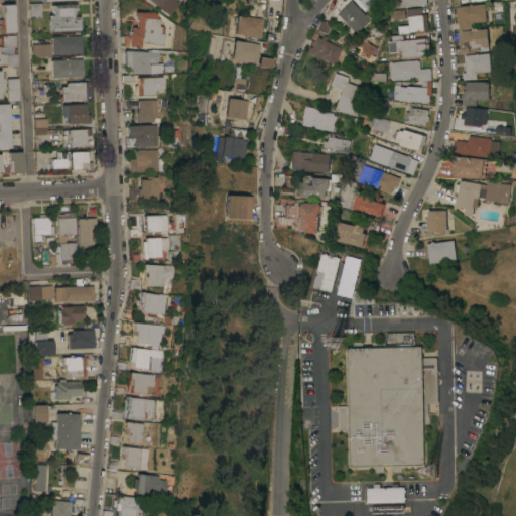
[(156,6),(148,0),(173,0),(178,3),(169,15),(156,6)]
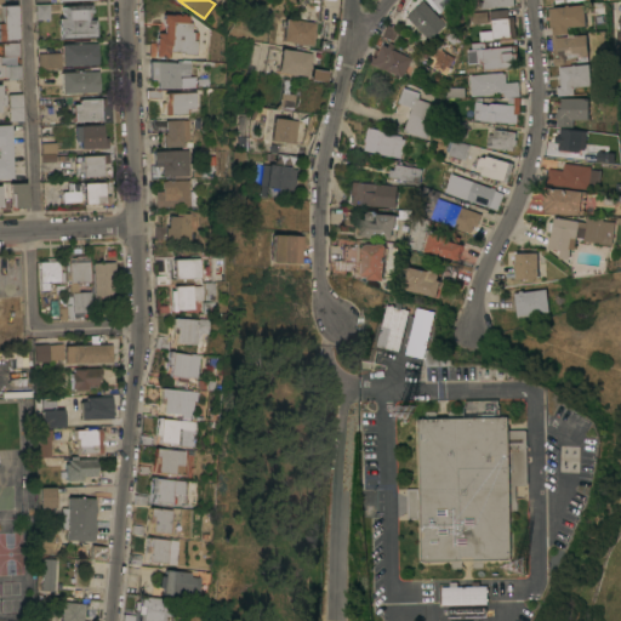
[(423,0),(445,23),(428,39),(406,16),(423,0)]
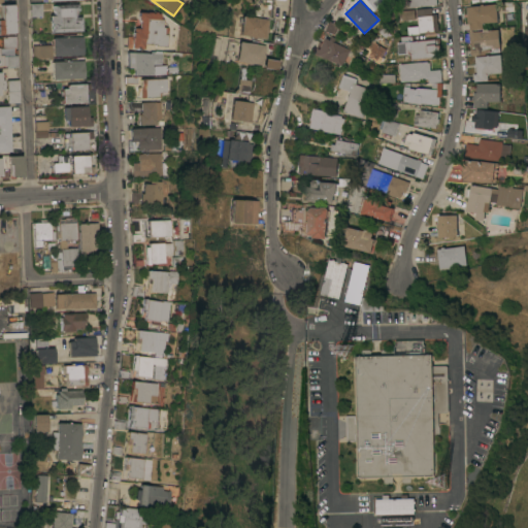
[(387,0),(375,10),(367,0),(387,0)]
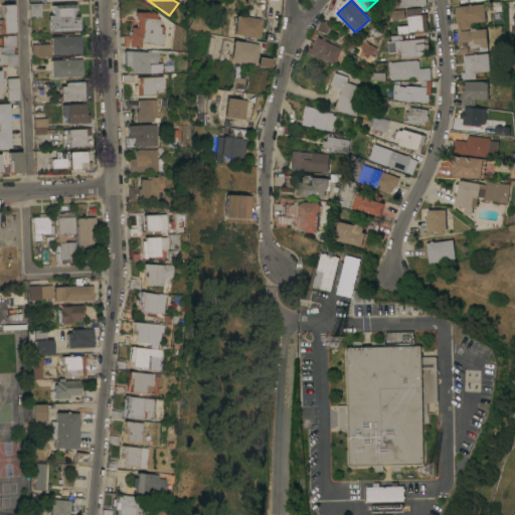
[(14,33),(2,34),(0,34),(0,20),(1,20),(0,5),(13,4),(14,33)]
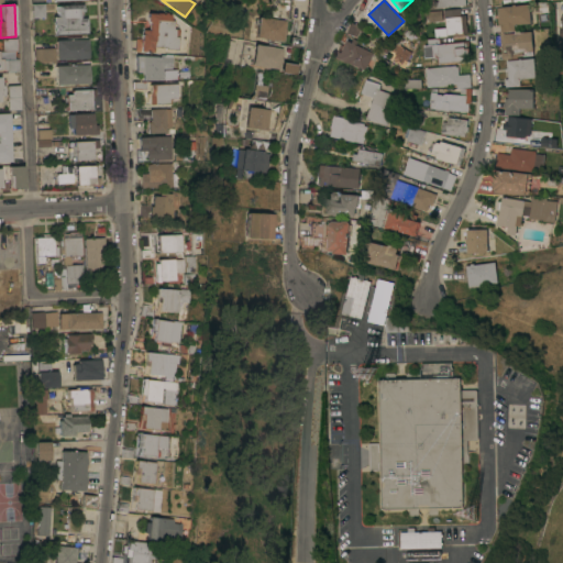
[(32,18),(31,4),(44,4),(44,17),(32,18)]
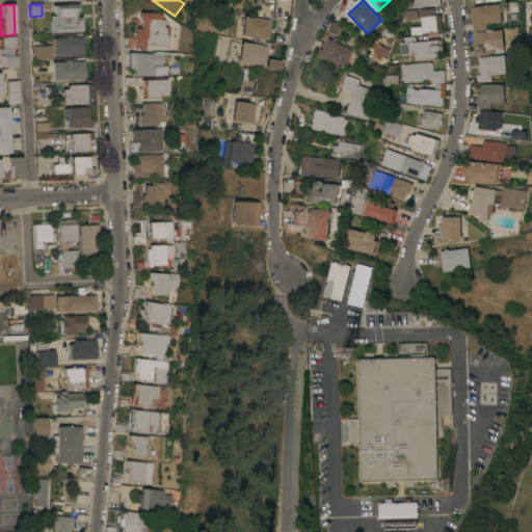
[(77,4),(78,11),(75,11),(75,18),(81,18),(81,31),(51,33),(51,24),(50,24),(49,17),(53,17),(53,6),(77,4)]
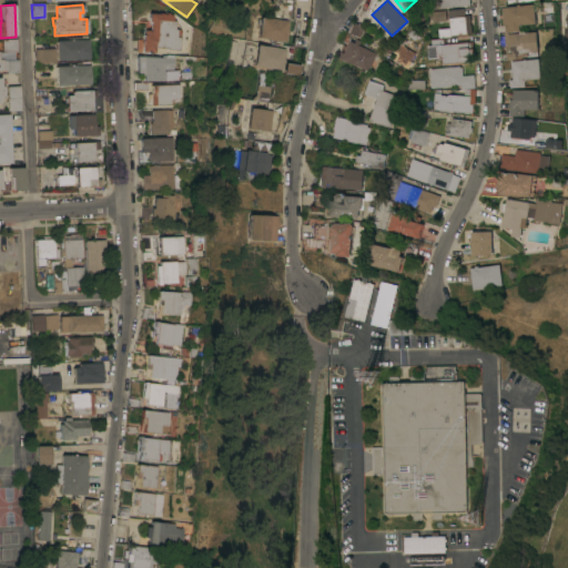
[(533,4),(535,23),(518,24),(519,31),(505,32),(505,26),(503,26),(500,8),(533,4)]
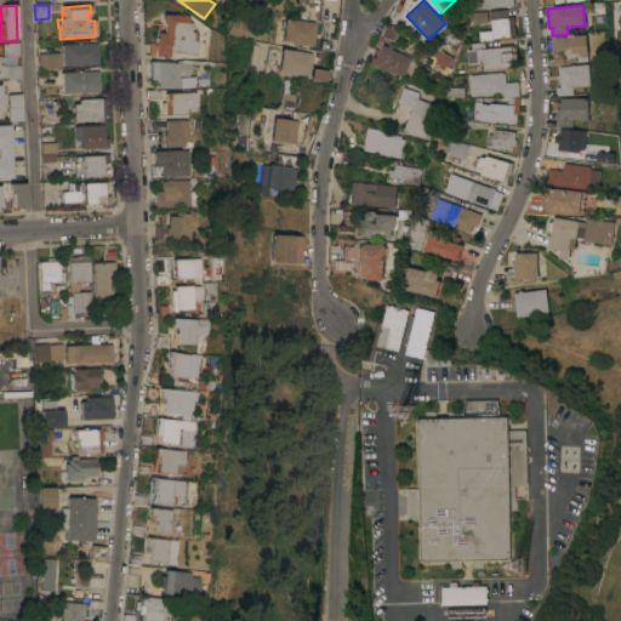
[(507,10),(507,17),(513,16),(516,36),(493,39),(493,40),(479,41),(479,32),(491,30),(490,20),(489,20),(489,11),(507,10)]
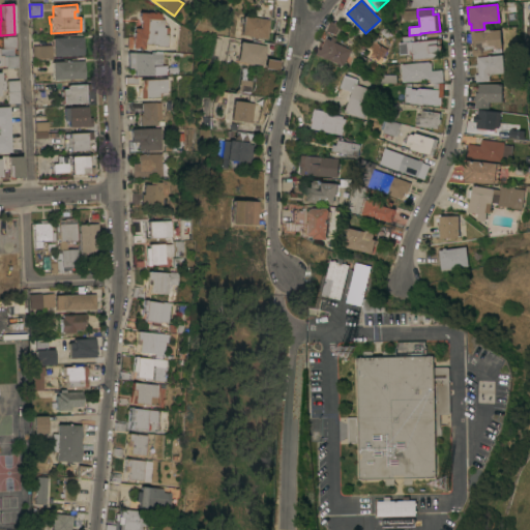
[(155,47),(156,45),(144,45),(144,49),(127,48),(128,36),(134,36),(134,27),(140,28),(140,20),(139,20),(139,12),(147,12),(148,11),(152,12),(154,12),(154,11),(157,11),(157,13),(162,13),(162,19),(164,19),(164,27),(170,27),(170,34),(168,34),(168,47),(155,47)]
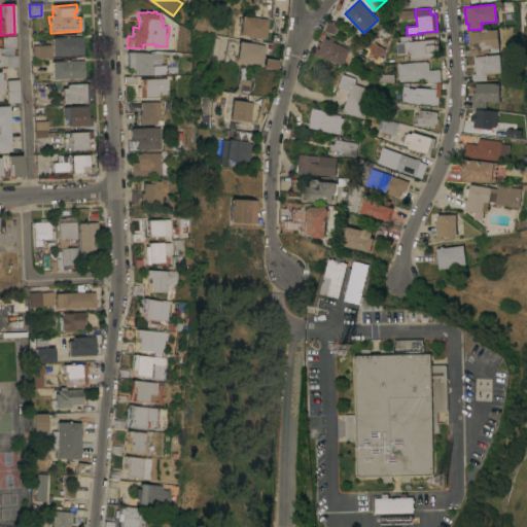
[(503,12),(514,11),(515,25),(504,26),(503,12)]
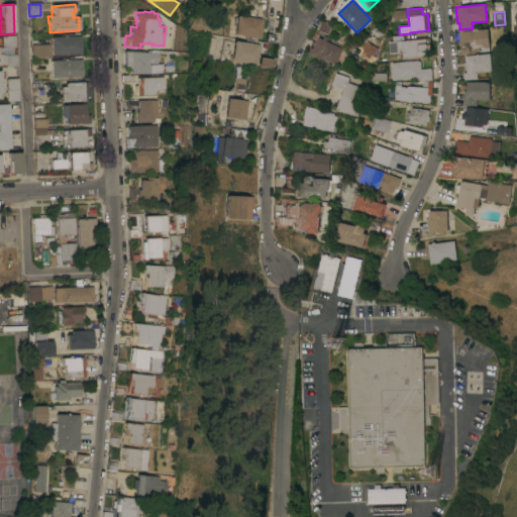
[(234,34),(237,15),(264,18),(263,26),(264,27),(264,31),(263,31),(262,37),(234,34)]
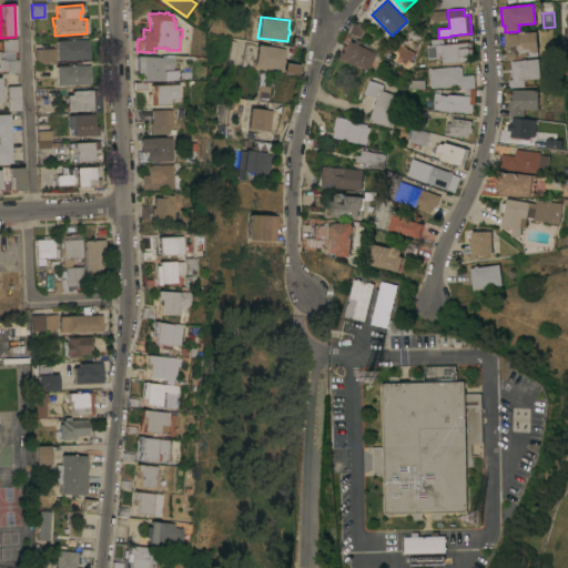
[(535,32),(537,56),(527,57),(527,56),(521,57),(521,59),(506,60),(504,33),(508,32),(508,34),(535,32)]
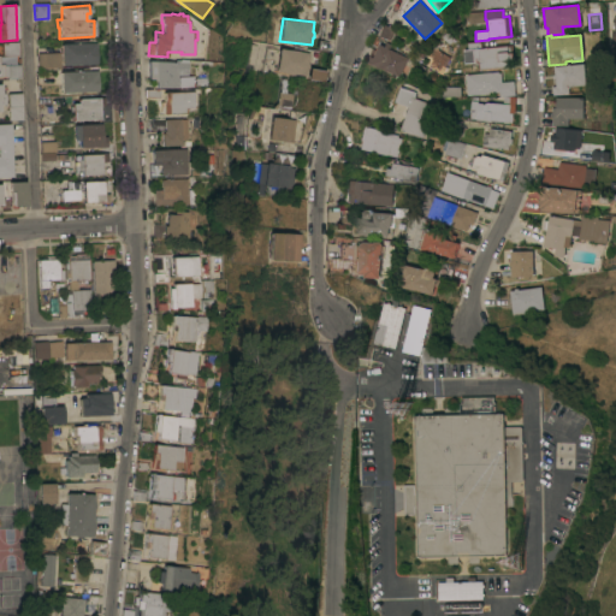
[(450,58),(445,66),(446,67),(443,75),(436,70),(434,72),(427,66),(428,65),(427,65),(431,59),(427,57),(436,41),(440,45),(438,49),(450,58)]
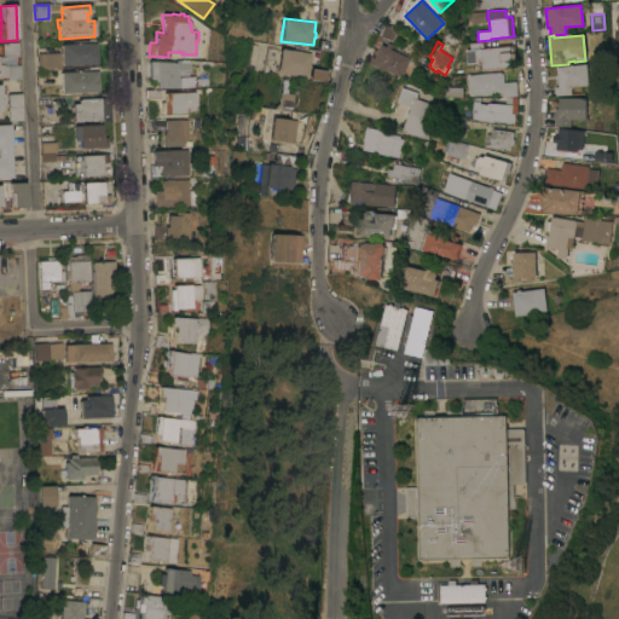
[(482,69),(481,63),(479,63),(478,59),(475,59),(474,50),(470,50),(469,42),(484,41),(484,48),(515,45),(516,61),(512,61),(512,67),(482,69)]
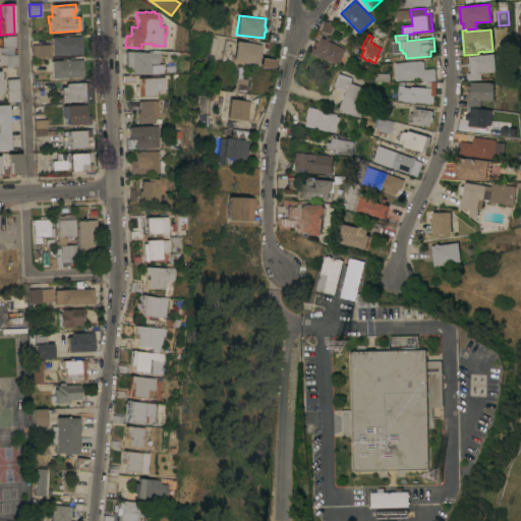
[(0,48),(1,48),(1,37),(14,36),(15,48),(13,48),(12,52),(13,55),(16,55),(16,66),(5,66),(5,65),(0,65),(0,48)]
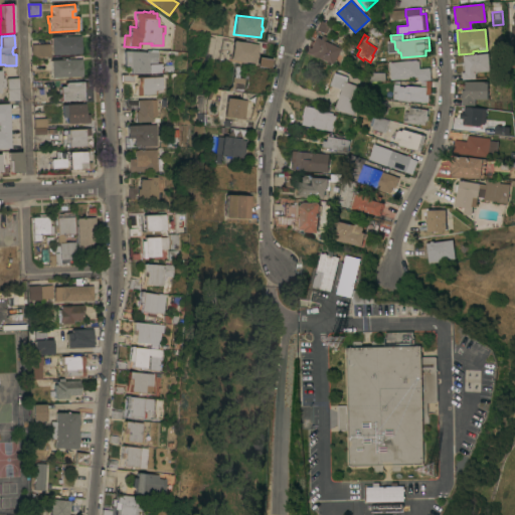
[(79,36),(80,53),(51,55),(50,37),(79,36)]
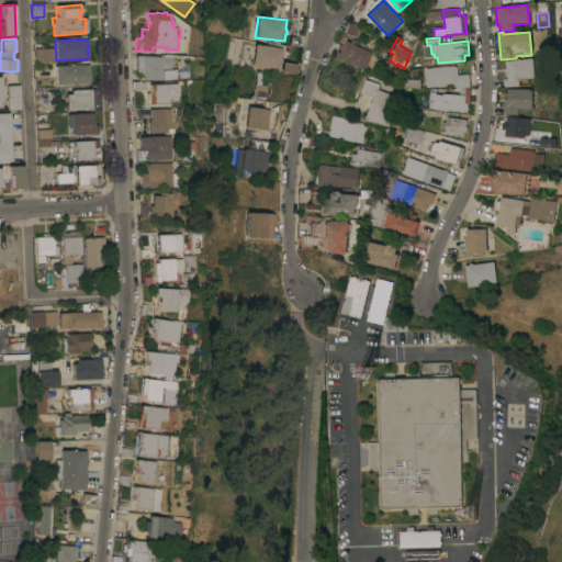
[(372,53),(364,69),(347,62),(347,63),(336,57),(338,52),(340,53),(346,41),(372,53)]
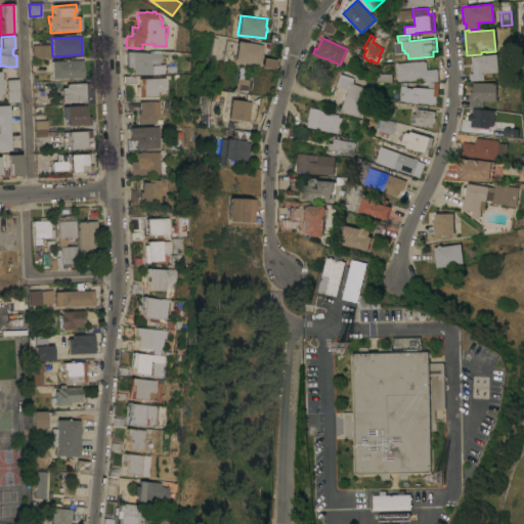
[(264,45),(262,53),(264,54),(263,58),(262,58),(261,63),(250,62),(250,63),(247,63),(247,61),(234,60),(237,41),(264,45)]
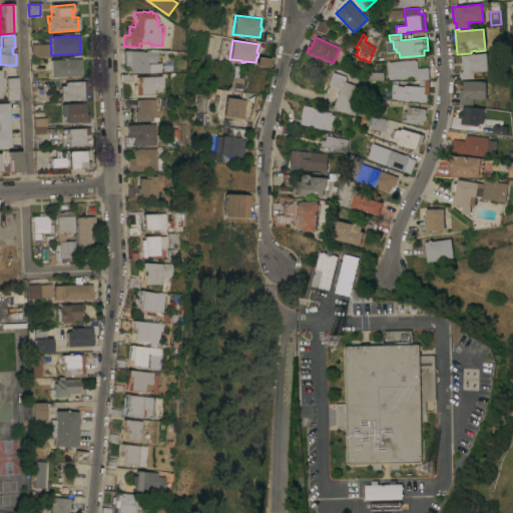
[(49,44),(49,57),(31,57),(31,45),(49,44)]
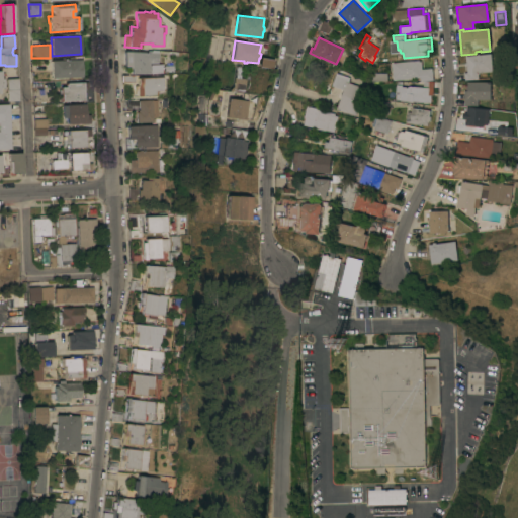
[(132,68),(130,68),(130,66),(125,66),(124,51),(148,52),(148,51),(152,51),(152,50),(158,50),(159,64),(161,63),(161,65),(162,65),(163,73),(132,74),(132,68)]
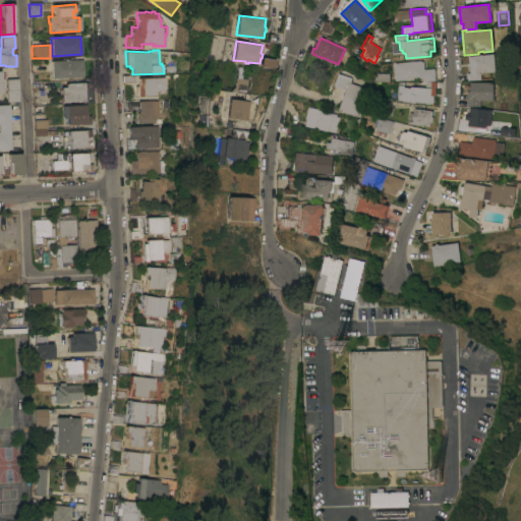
[(479,55),(479,54),(481,54),(481,55),(494,54),(496,71),(480,73),(481,78),(468,79),(467,73),(470,72),(469,66),(467,66),(467,63),(469,63),(469,56),(479,55)]
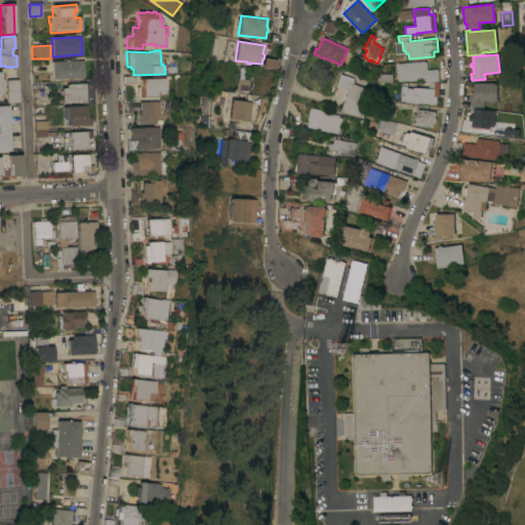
[(82,61),(83,79),(51,80),(50,62),(82,61)]
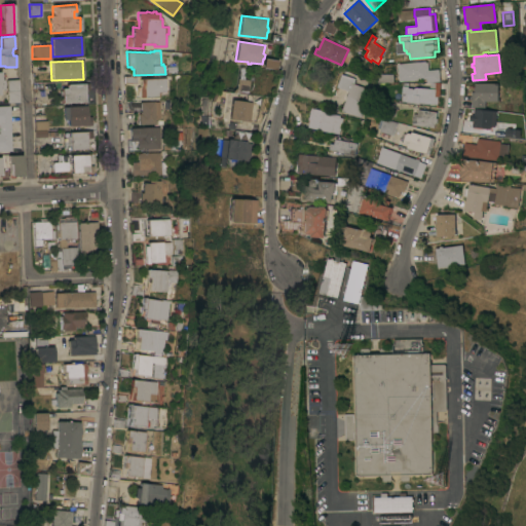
[(425,61),(426,66),(427,66),(428,70),(439,69),(440,81),(429,82),(426,82),(426,78),(400,81),(398,64),(425,61)]
